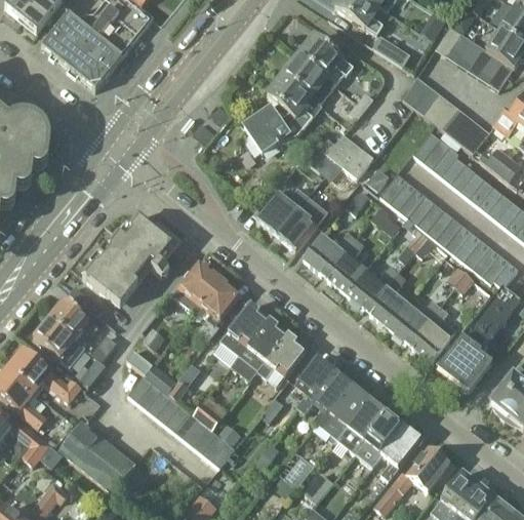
[(11,0),(3,10),(19,23),(38,0),(11,0)]
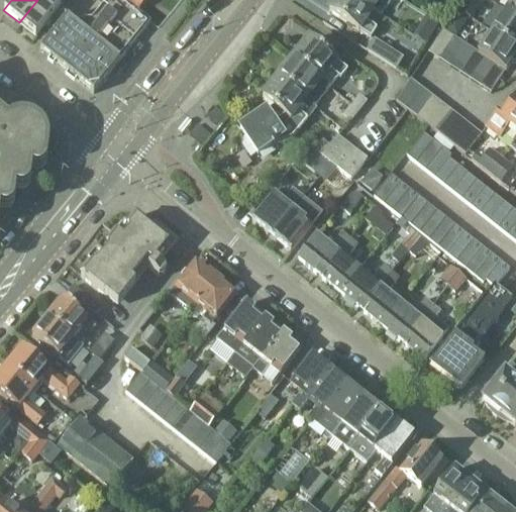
[(34,35),(40,29),(64,0),(37,0),(19,22),(34,35)]
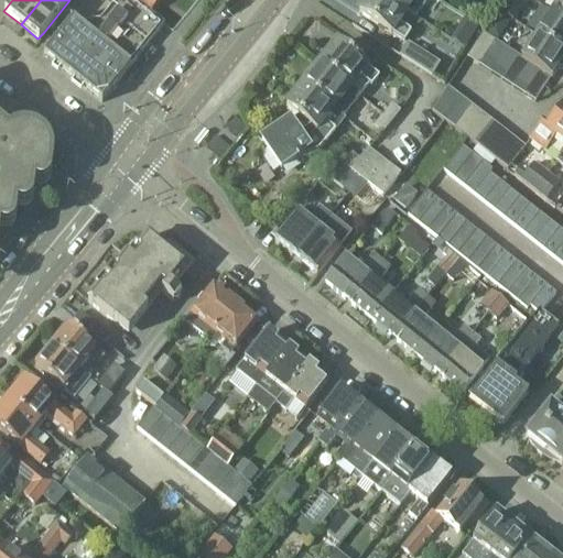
[(72,15),(42,52),(100,98),(163,21),(148,8),(148,7),(139,0),(115,0),(112,3),(89,30),(72,15)]
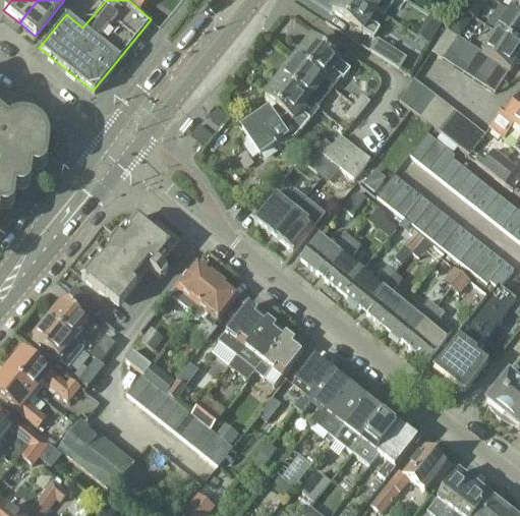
[(378,7),(366,0),(337,0),(332,8),(374,36),(381,25),(369,18),(378,7)]
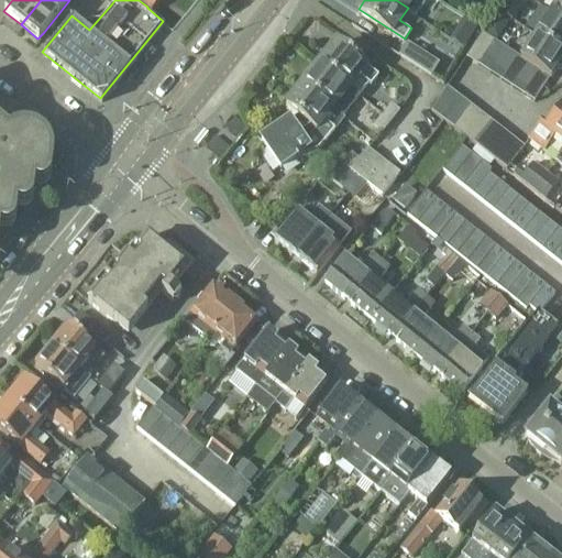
[(396,0),(408,8),(417,14),(426,0),(396,0)]
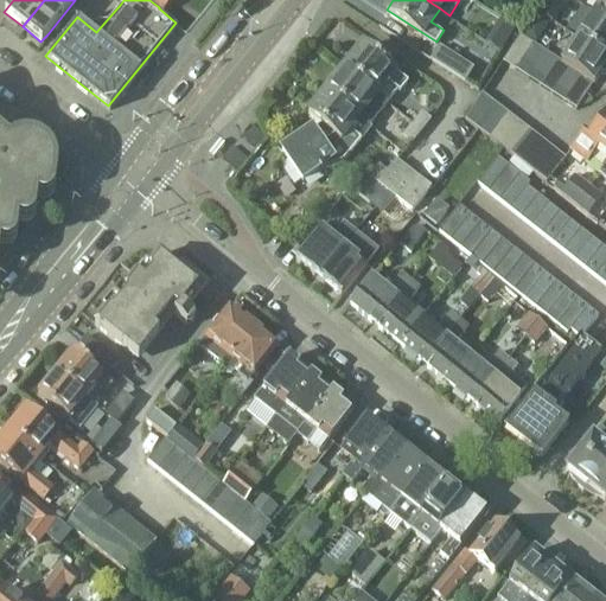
[(561,4),(555,0),(549,0),(542,11),(553,18),(561,4)]
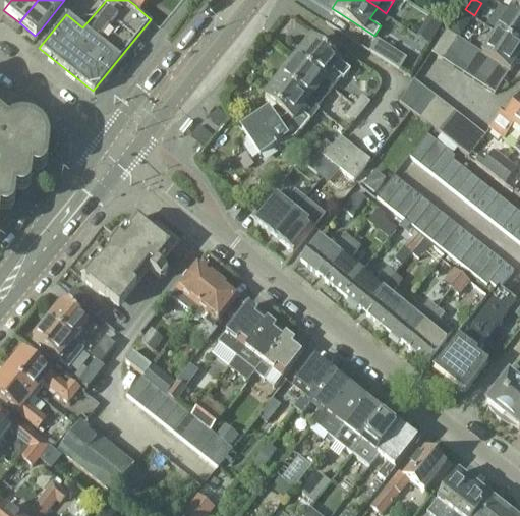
[(498,29),(519,42),(519,12),(512,7),(498,29)]
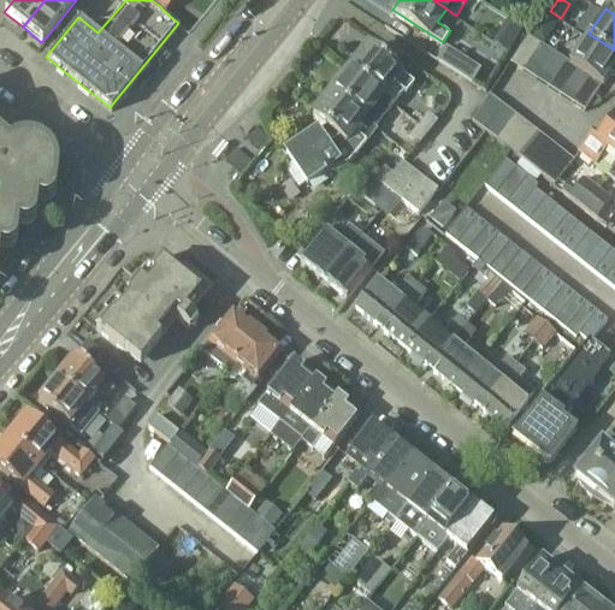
[(509,43),(522,23),(509,16),(496,35),(509,43)]
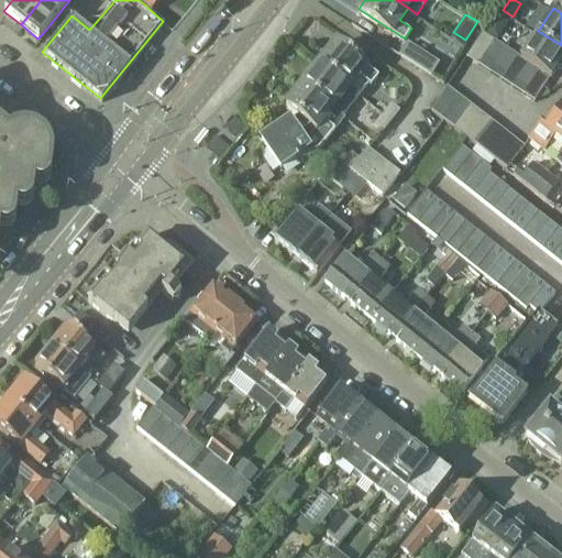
[(481,61),(496,36),(484,28),(467,52),(481,61)]
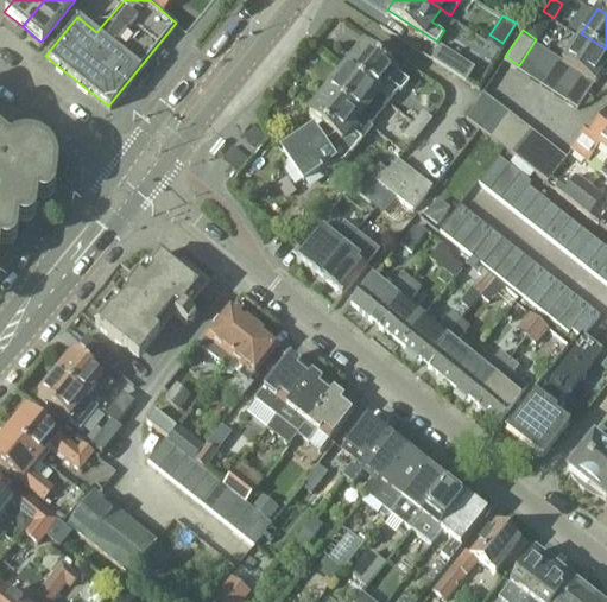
[(606,49),(581,33),(564,58),(571,64),(583,71),(596,80),(601,71),(606,70),(606,49)]
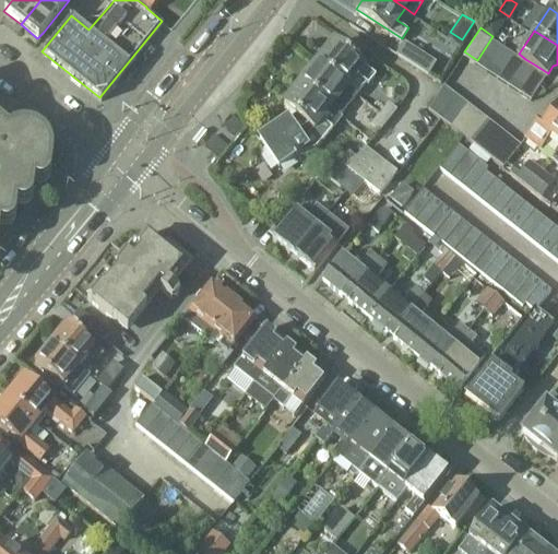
[(453,56),(460,47),(435,32),(429,40),(453,56)]
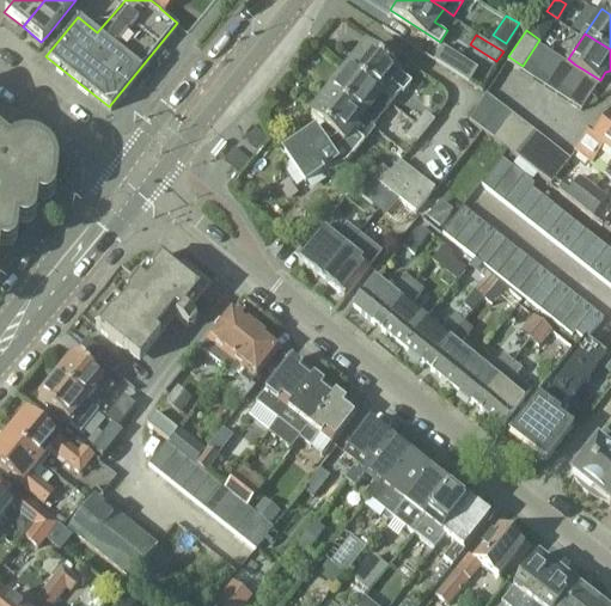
[(539,40),(523,66),(535,74),(551,47),(539,40)]
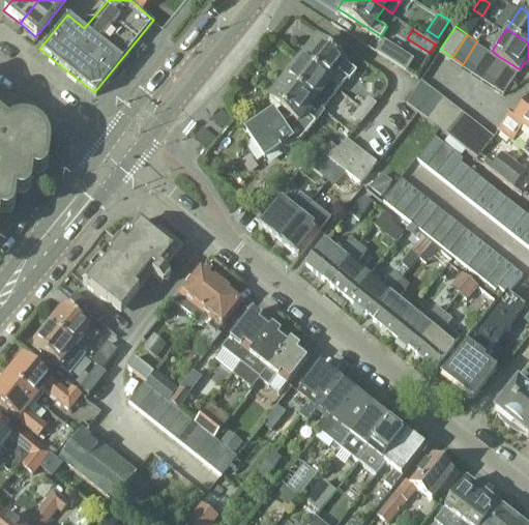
[(375,49),(406,68),(414,56),(383,35),(375,49)]
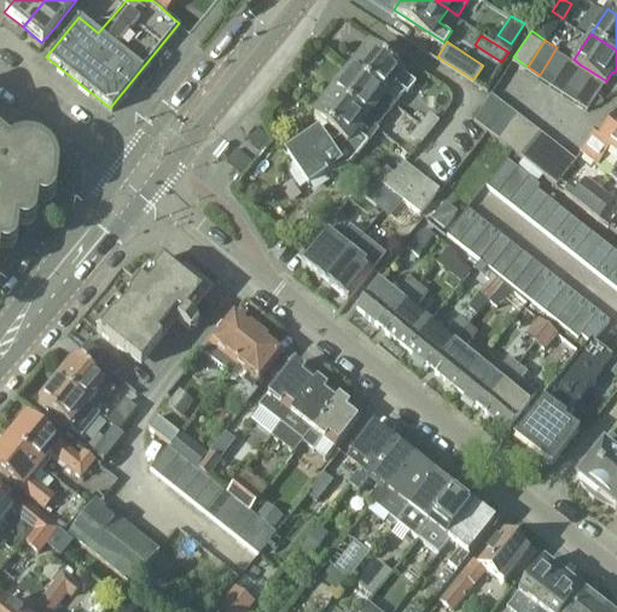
[(353,66),(385,93),(395,81),(408,91),(417,81),(371,44),(353,66)]
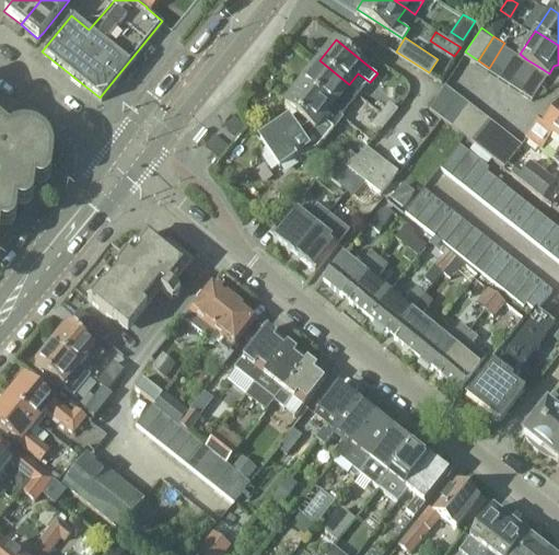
[(500,76),(516,50),(504,43),(489,68),(500,76)]
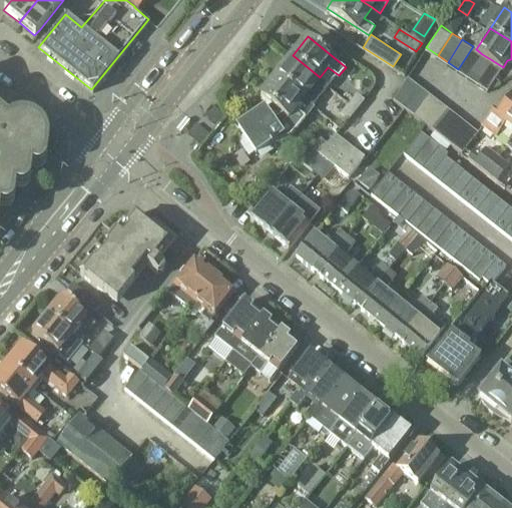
[(468,75),(482,54),(476,49),(473,46),(458,69),(468,75)]
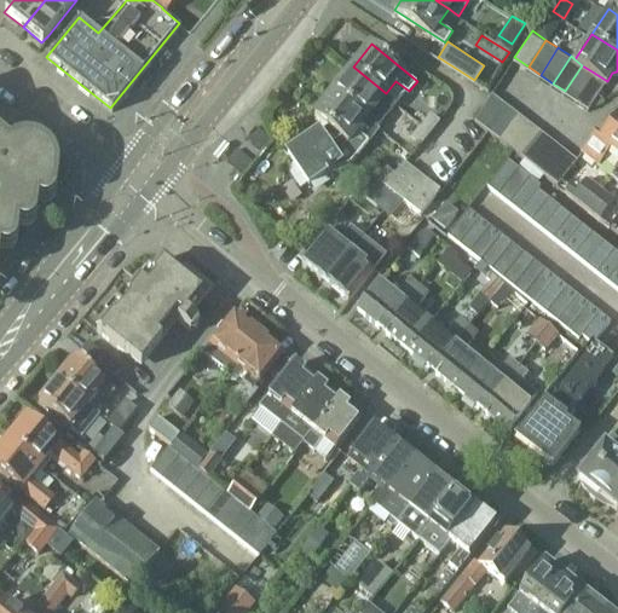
[(594,73),(582,65),(565,91),(577,98),(594,73)]
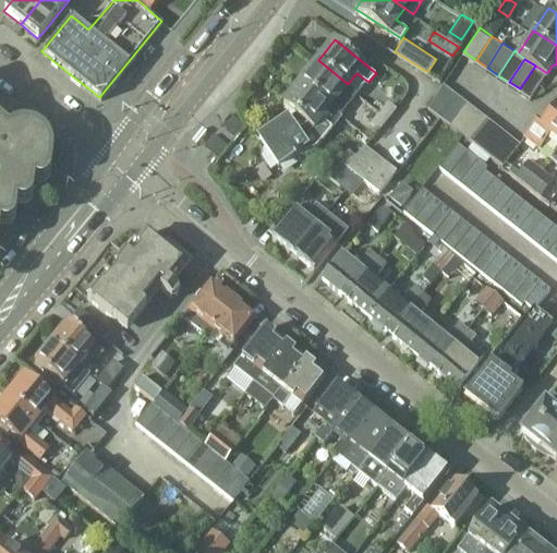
[(348,84),(318,60),(301,81),(340,112),(348,104),(338,96),(348,84)]
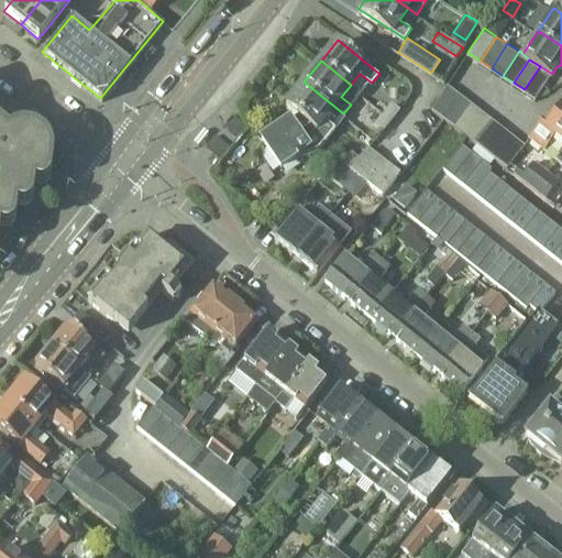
[(552,74),(540,66),(525,89),(537,97),(552,74)]
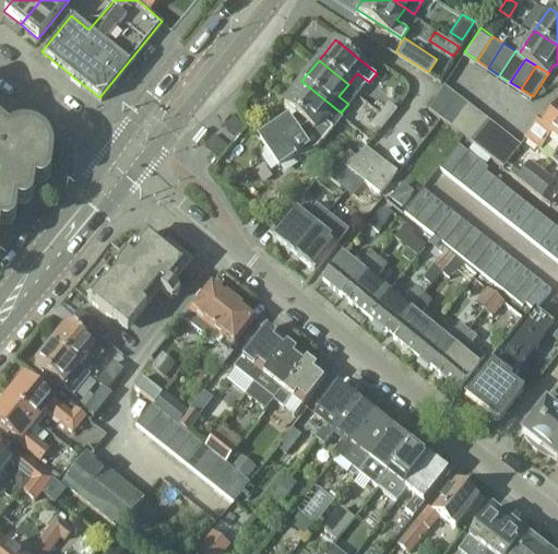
[(341,113),(301,81),(285,102),(296,112),(261,136),(280,164),(295,153),(297,156),(300,153),(318,141),(320,143),(343,114),(341,113)]
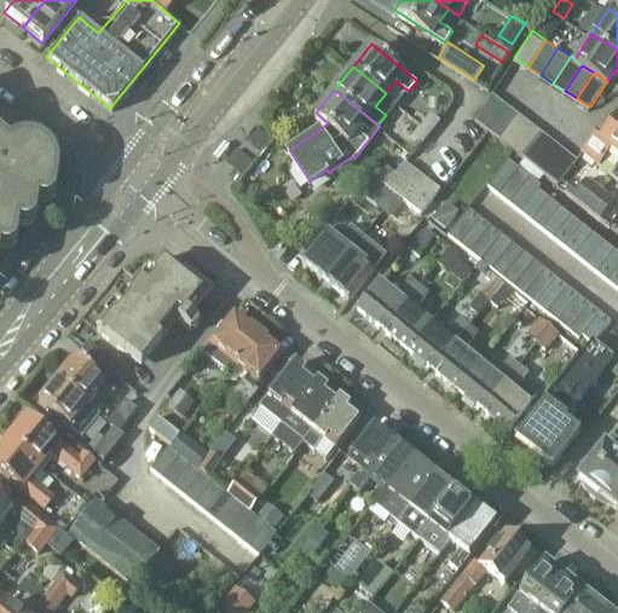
[(487,126),(507,102),(494,90),(477,117),(487,126)]
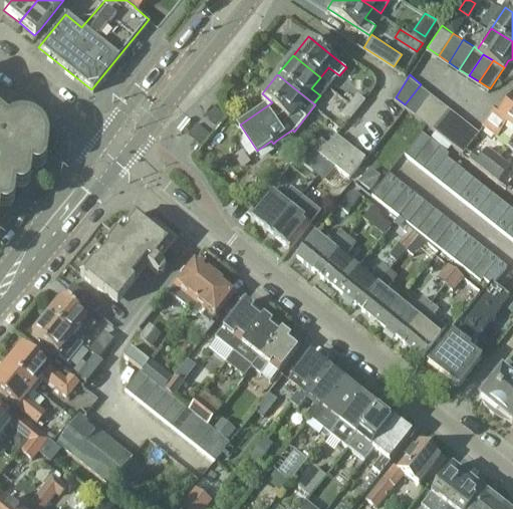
[(415,112),(431,91),(421,84),(405,104),(415,112)]
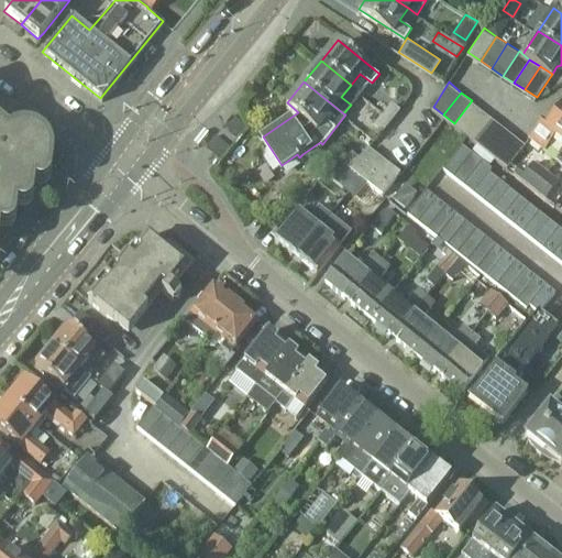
[(382,110),(392,118),(400,107),(392,99),(382,110)]
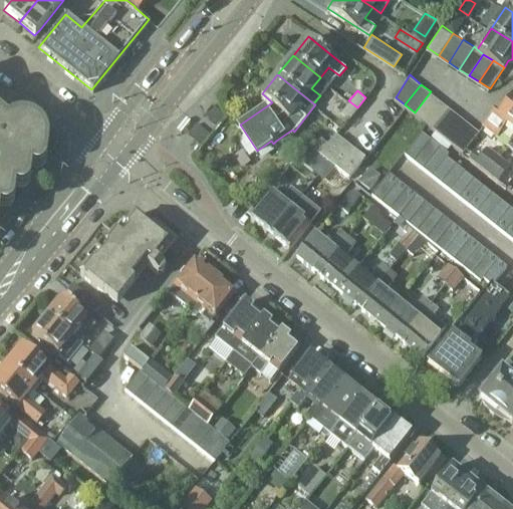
[(431,91),(415,112),(425,119),(441,98),(431,91)]
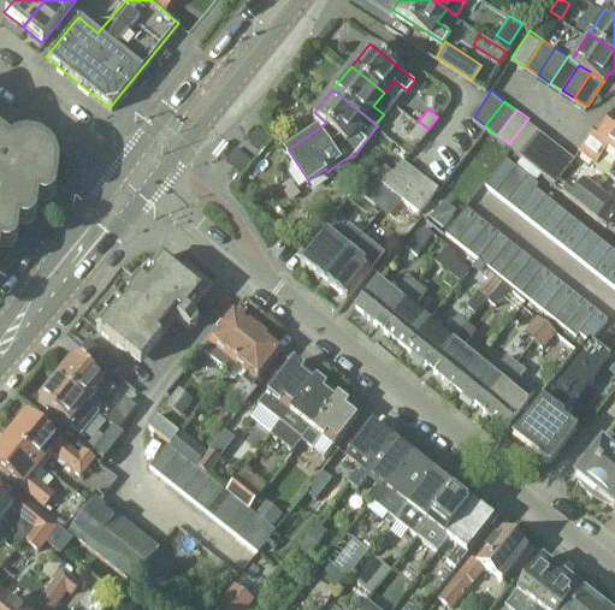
[(614,113),(597,137),(591,134),(579,149),(596,163),(609,147),(614,152),(614,113)]
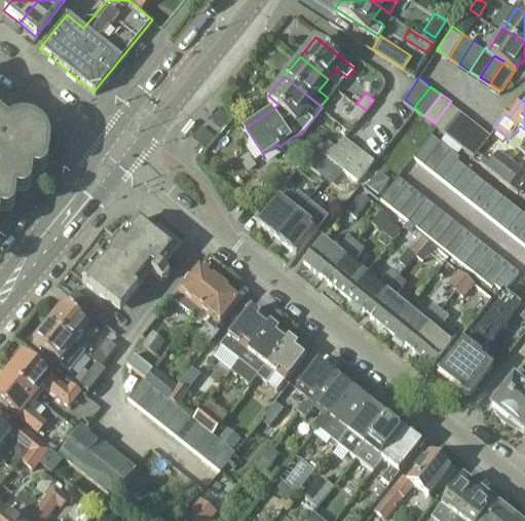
[(444,129),(460,109),(451,101),(435,122),(444,129)]
